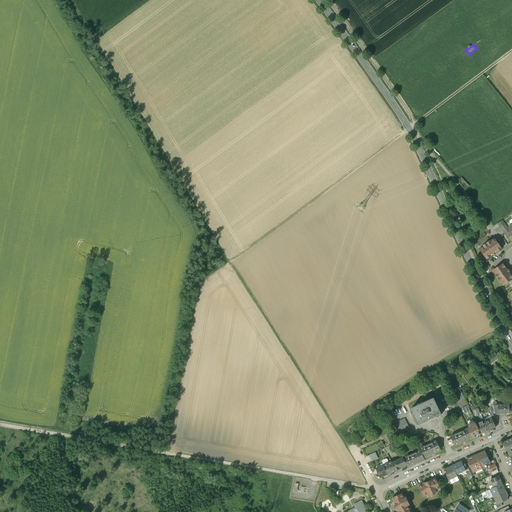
[(509,229),(502,220),(497,224),(504,233),(509,229)]
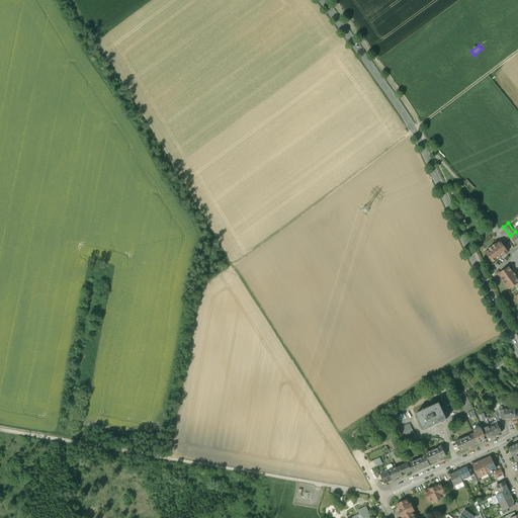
[(496,245),(490,250),(489,249),(485,252),(492,262),(507,251),(500,241),(495,244),(496,245)]
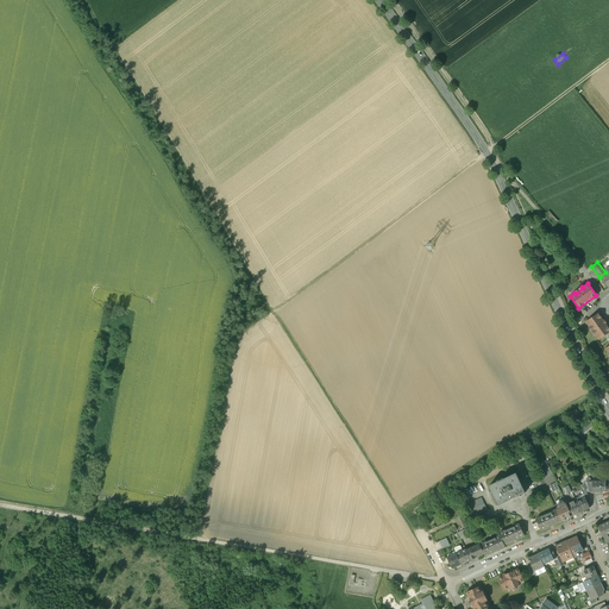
[(608,331),(608,328),(597,313),(585,322),(589,327),(590,327),(596,334),(595,336),(598,340),(608,331)]
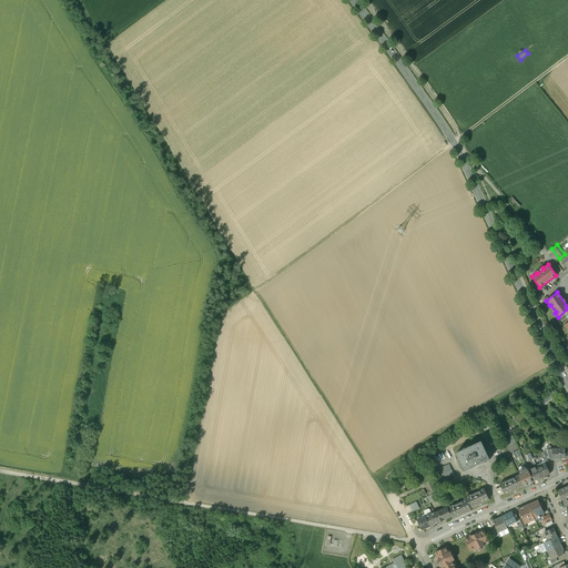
[(489,460),(482,442),(456,454),(465,472),(489,460)]
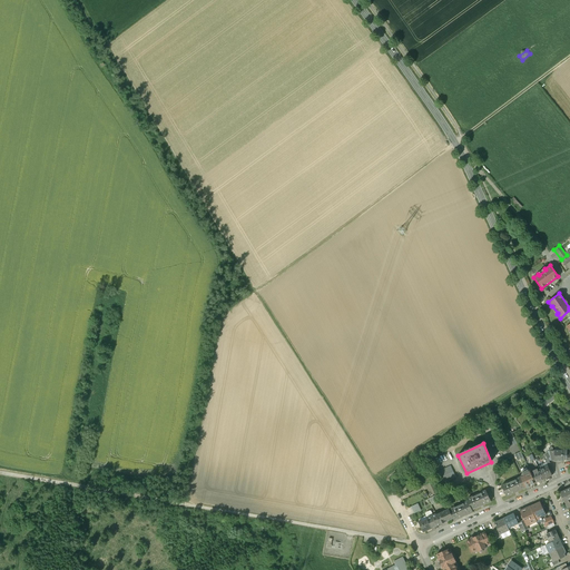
[(553,451),(549,451),(552,461),(562,461),(563,451),(553,451)]
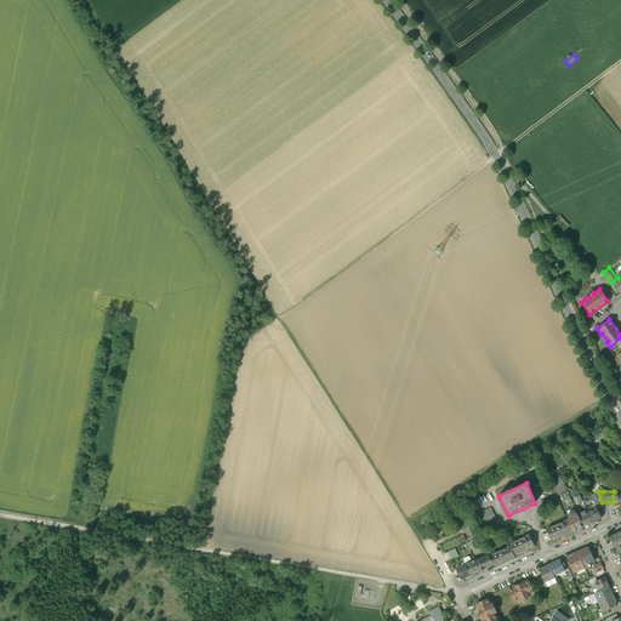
[(580,495),(570,500),(574,506),(582,502),(580,495)]
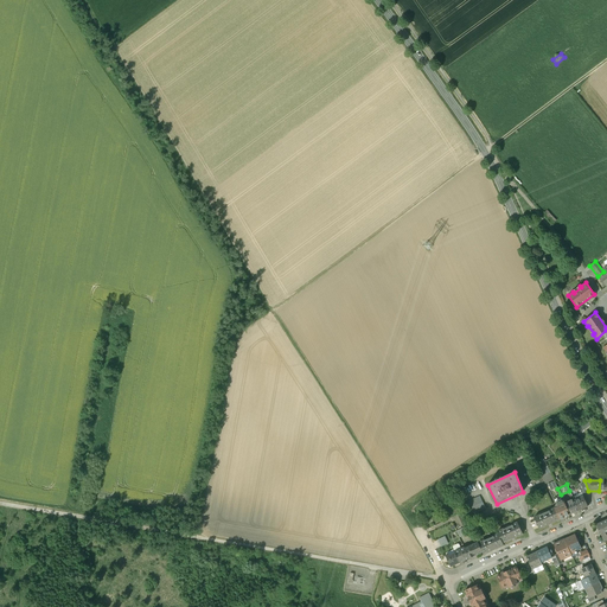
[(479,497),(464,504),(470,516),(485,509),(479,497)]
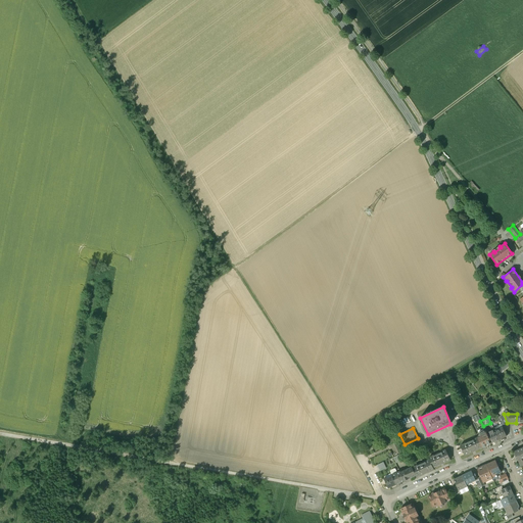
[(502,428),(494,431),(498,440),(506,436),(503,429),(502,428)]
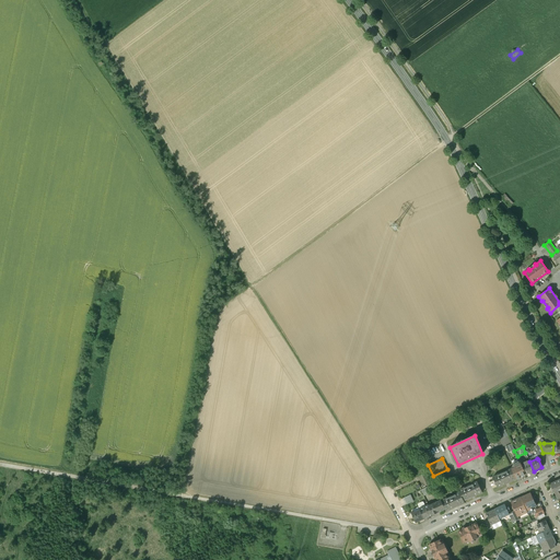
[(520,461),(512,464),(514,467),(511,469),(516,479),(522,477),(522,478),(525,476),(526,475),(522,466),(520,461)]
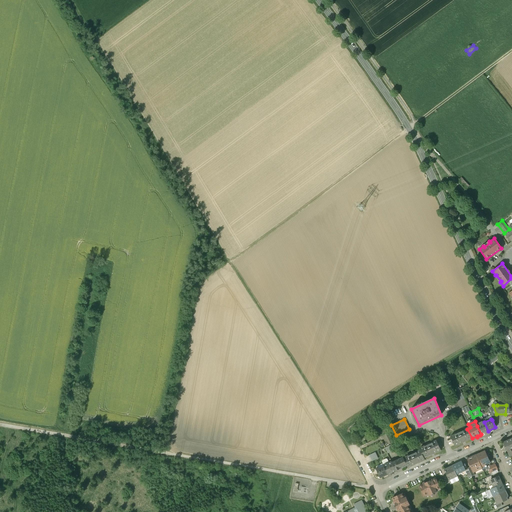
[(484,421),(479,423),(479,424),(477,426),(481,434),(488,431),(484,422),(484,421)]
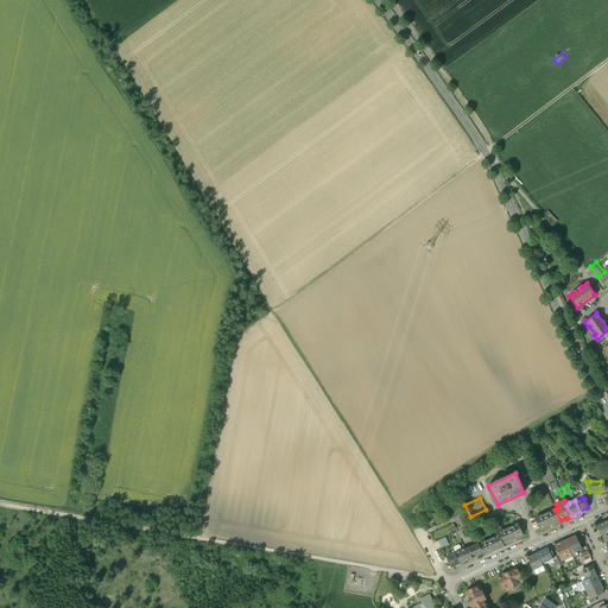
[(555,510),(534,519),(540,530),(561,520),(555,510)]
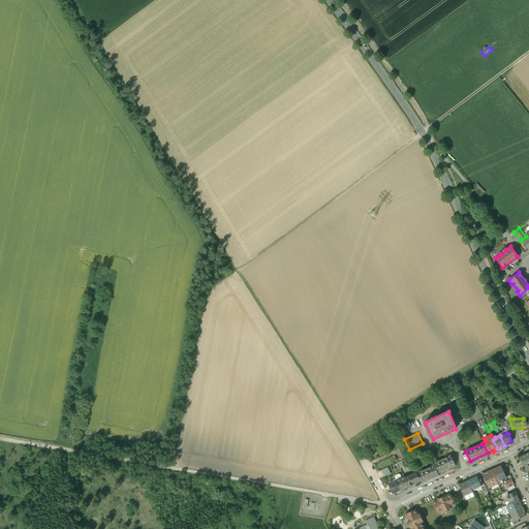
[(404,446),(399,448),(404,460),(407,459),(409,458),(404,446)]
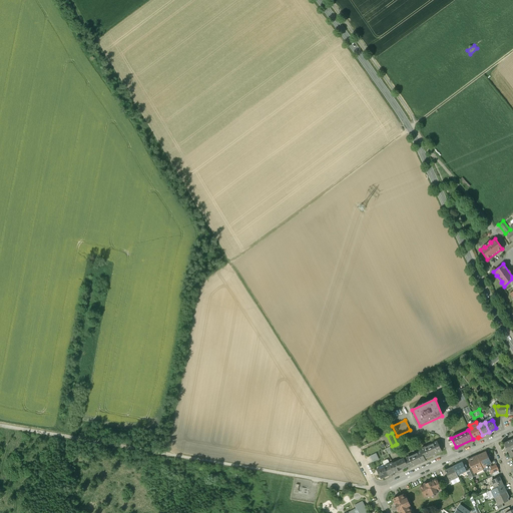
[(512,439),(504,444),(507,449),(506,449),(505,450),(505,451),(506,451),(506,452),(507,452),(508,451),(511,457),(512,456),(512,439)]
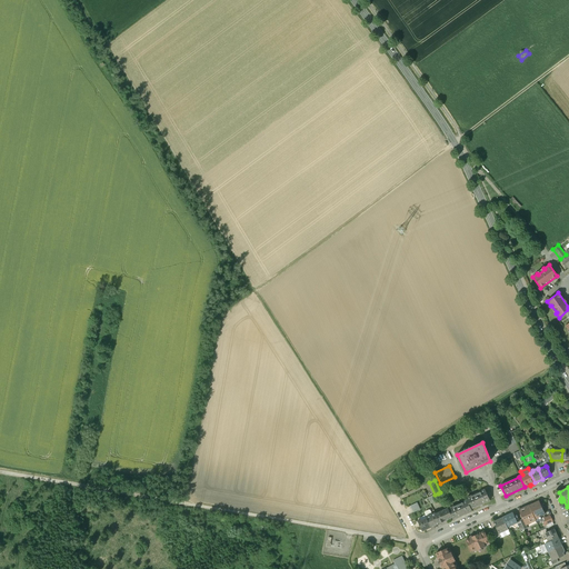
[(490,500),(485,490),(466,499),(467,501),(471,509),(490,500)]
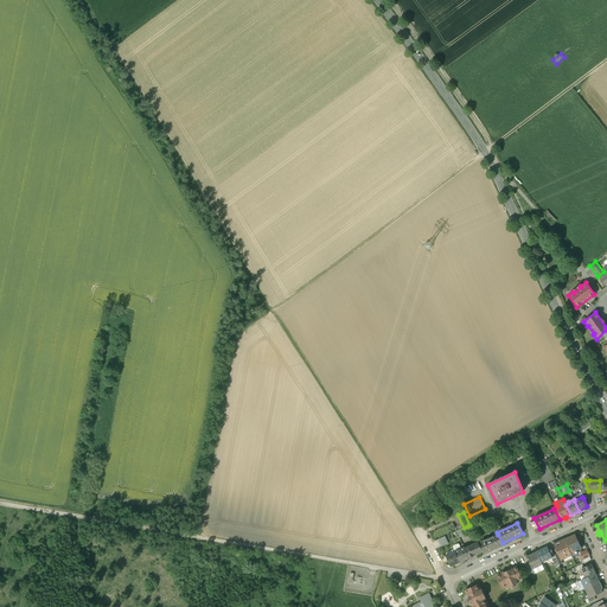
[(464,528),(457,531),(459,538),(470,532),(467,526),(464,528)]
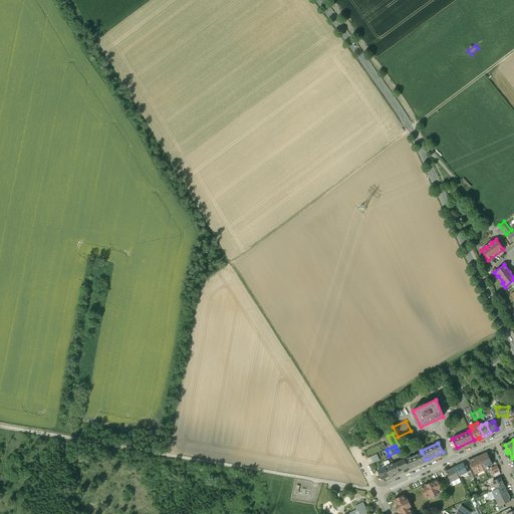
[(422,453),(405,460),(409,468),(410,470),(427,462),(426,460),(422,453)]
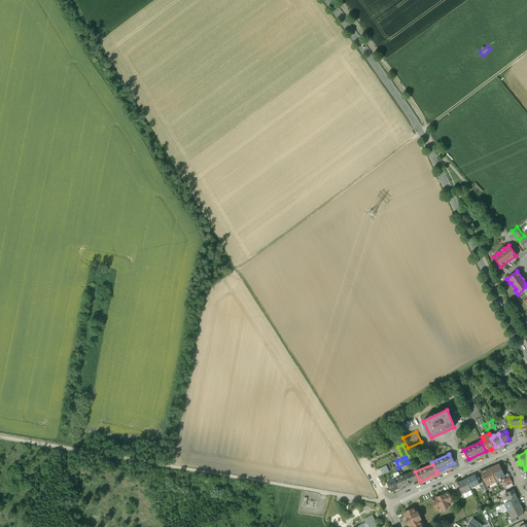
[(492,475),(501,470),(499,464),(490,468),(492,475)]
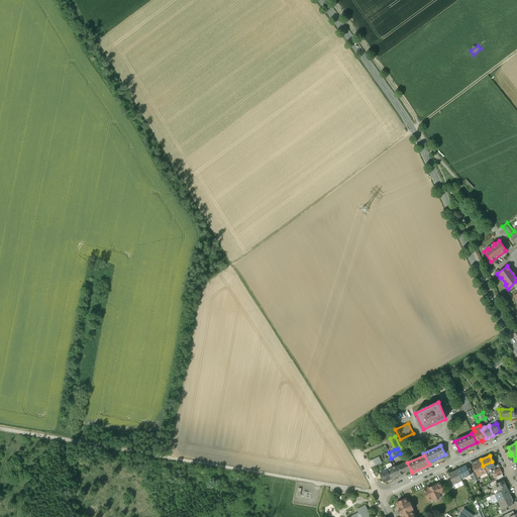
[(481,459),(472,463),(476,472),(478,477),(487,473),(483,466),(481,459)]
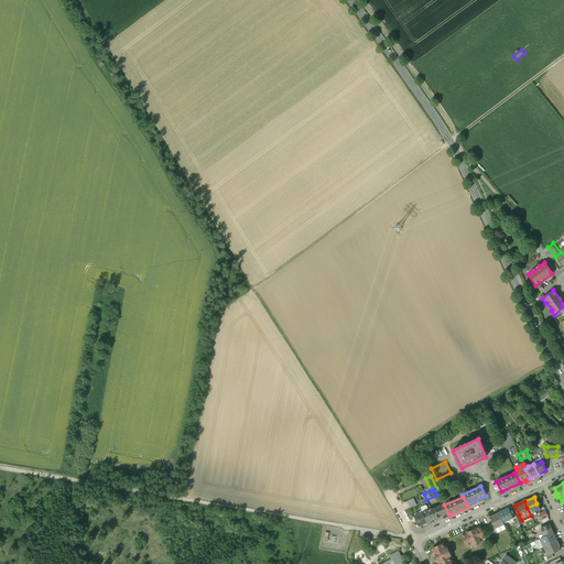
[(444,503),(432,510),(436,519),(448,513),(444,505),(444,503)]
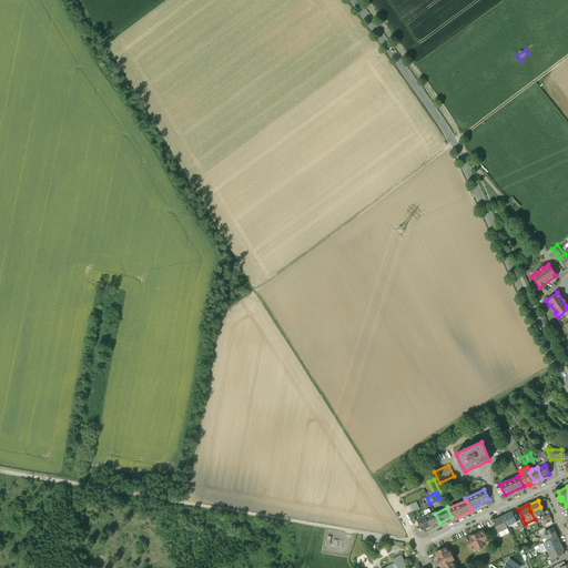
[(540,507),(530,511),(535,519),(538,518),(539,518),(539,517),(540,515),(544,514),(540,507)]
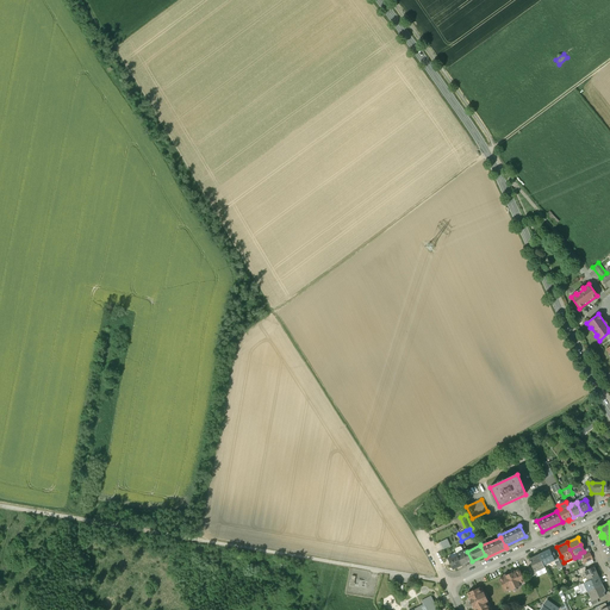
[(461,548),(460,547),(459,547),(456,548),(455,549),(455,551),(456,552),(455,552),(458,555),(456,555),(458,556),(462,566),(472,561),(467,552),(466,551),(464,552),(461,548)]
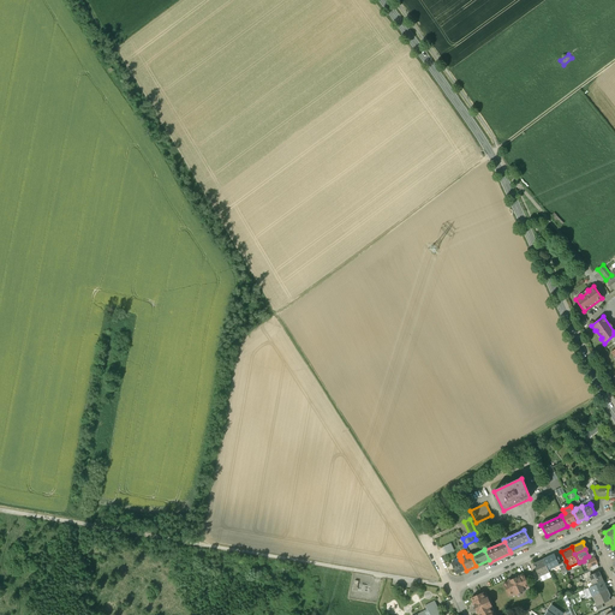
[(554,555),(543,560),(548,571),(559,566),(554,555)]
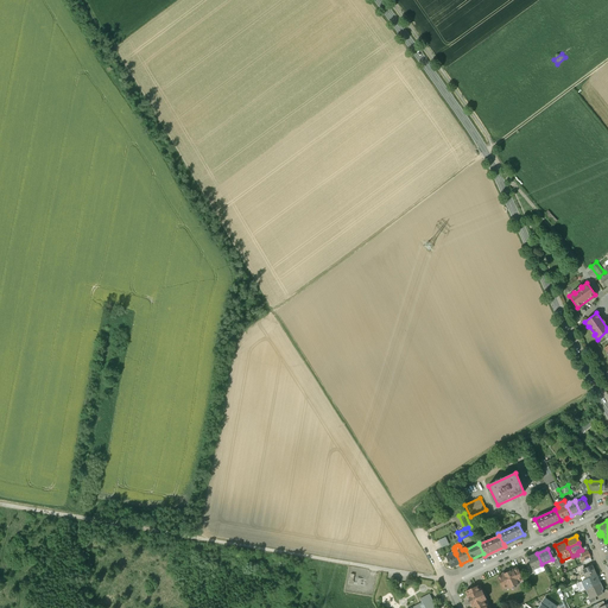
[(537,553),(527,558),(531,565),(533,570),(543,565),(542,564),(537,553)]
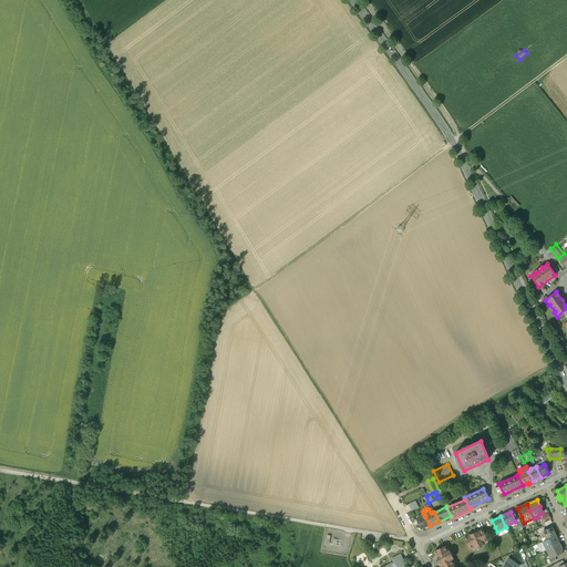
[(425,517),(420,519),(419,518),(416,519),(421,529),(430,526),(425,517)]
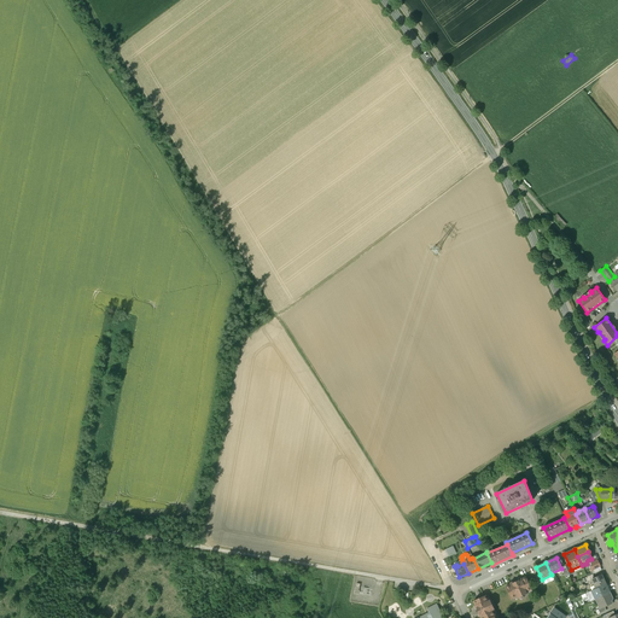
[(605,584),(601,576),(594,579),(592,581),(595,589),(605,584)]
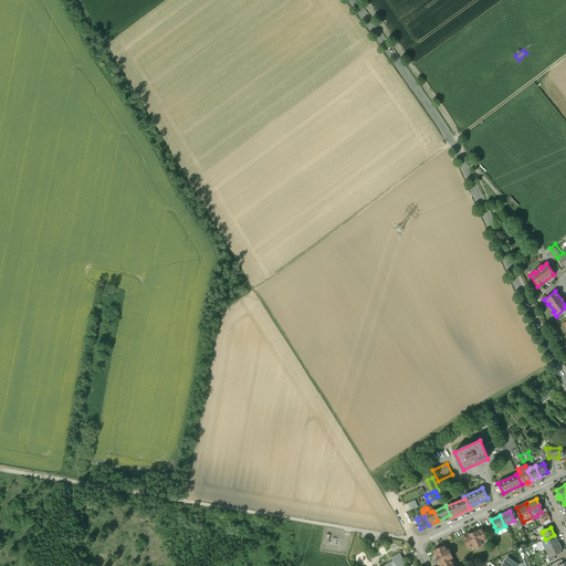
[(488,541),(482,528),(478,531),(475,530),(474,532),(470,534),(468,534),(467,535),(463,537),(469,548),(470,548),(470,549),(473,547),(474,548),(483,544),(482,544),(486,542),(486,541),(488,541)]
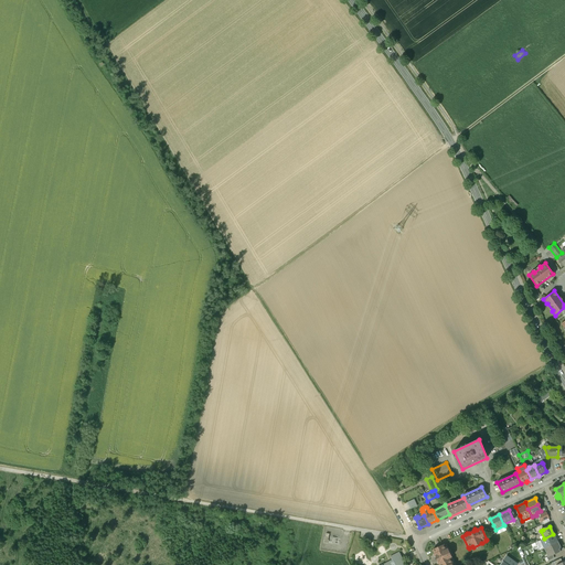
[(544,539),(536,543),(540,551),(545,548),(557,543),(553,534),(544,539)]
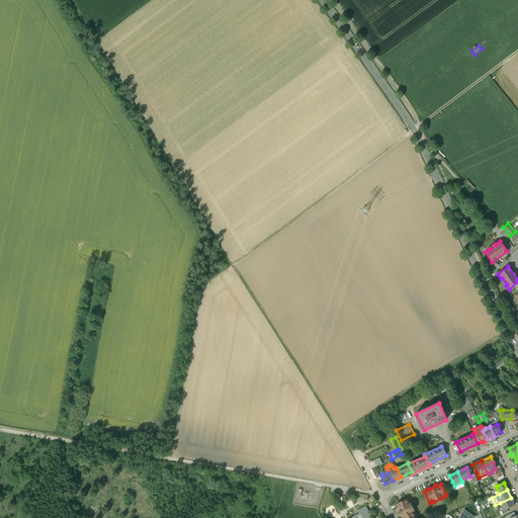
[(311,492),(305,491),(305,493),(301,492),(300,498),(312,500),(313,494),(311,494),(311,492)]
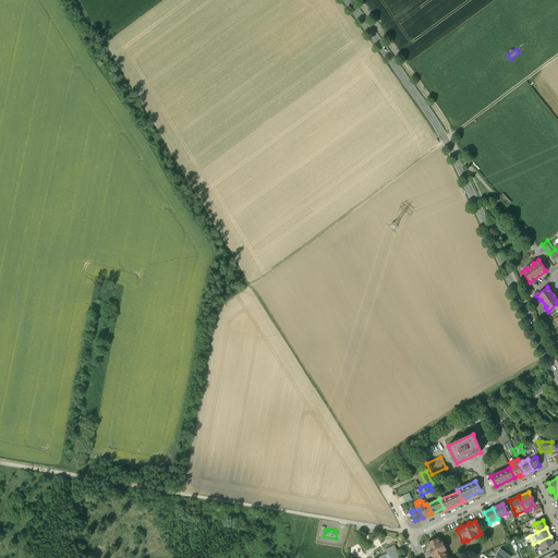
[(550,536),(538,542),(541,547),(542,546),(543,549),(542,549),(542,550),(546,548),(550,546),(549,544),(552,543),(553,542),(553,541),(550,536)]
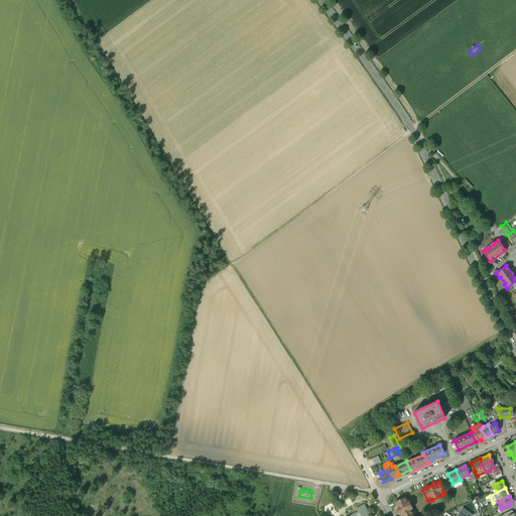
[(409,501),(408,501),(407,498),(406,498),(405,497),(395,502),(396,505),(396,508),(398,508),(400,513),(399,515),(401,515),(415,515),(414,514),(413,515),(413,513),(414,513),(412,509),(409,501)]
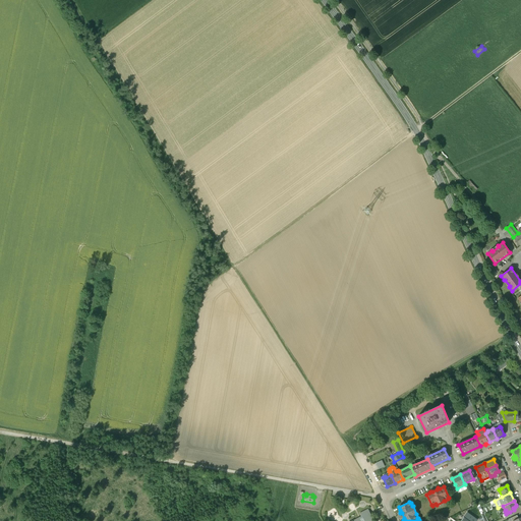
[(361,517),(352,520),(371,520),(373,520),(367,509),(359,513),(361,517)]
